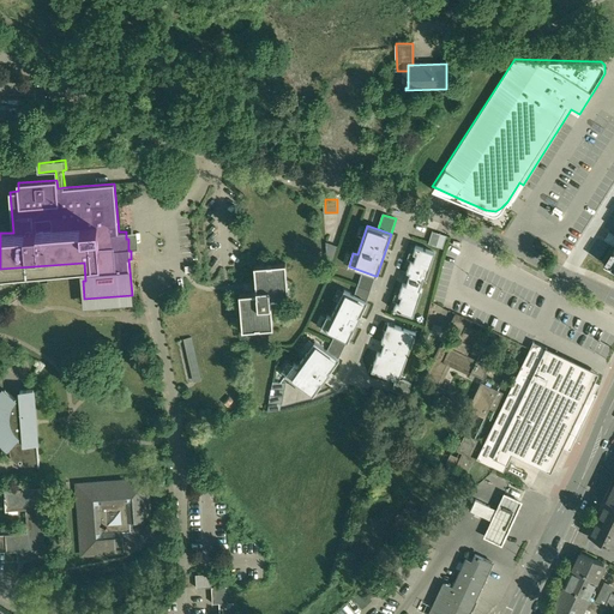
[(433,232),(428,245),(443,250),(447,238),(433,232)]
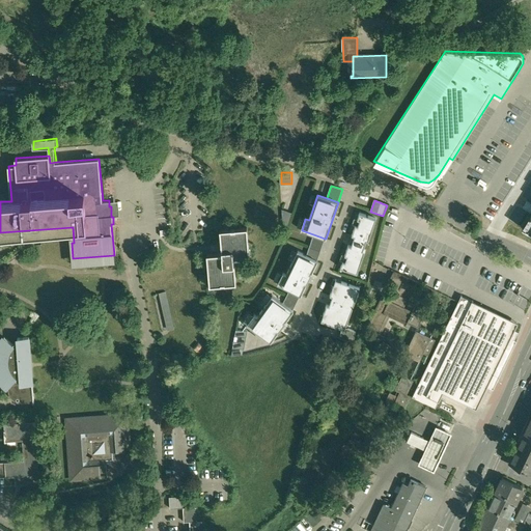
[(530,200),(529,200),(522,212),(527,215),(520,227),(530,234),(530,200)]
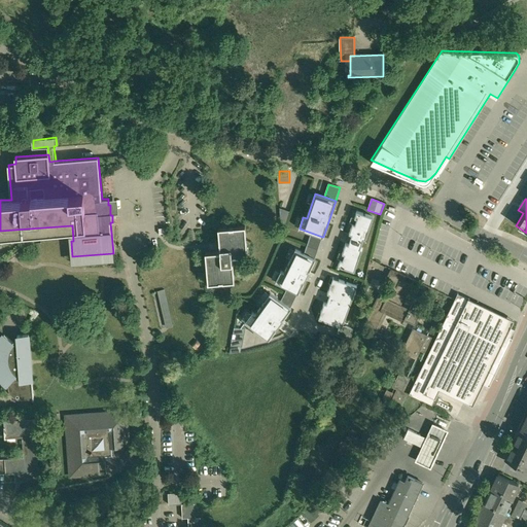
[(357,219),(355,224),(353,223),(349,234),(352,235),(349,245),(346,244),(342,254),(345,254),(343,260),(341,259),(338,266),(354,272),(362,249),(360,248),(363,239),(365,240),(374,217),(357,211),(355,218),(357,219)]
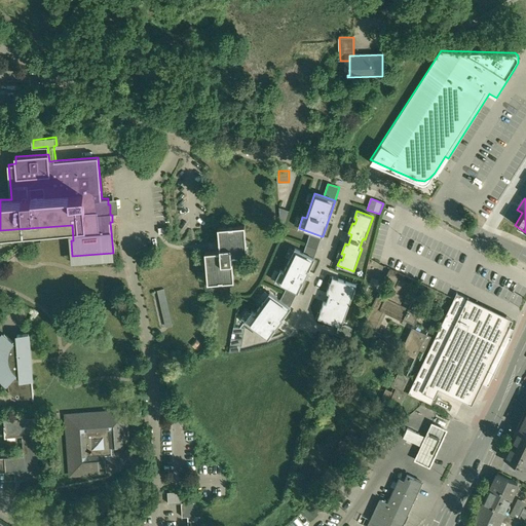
[(245,226),(218,228),(220,252),(205,253),(209,282),(234,279),(232,257),(248,256),(245,226)]
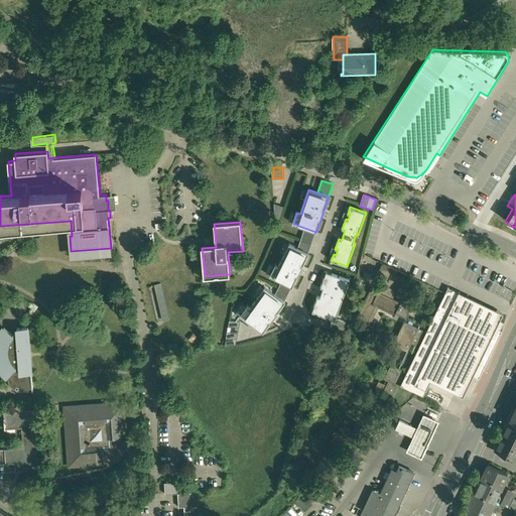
[(315,232),(304,228),(298,245),(308,250),(315,232)]
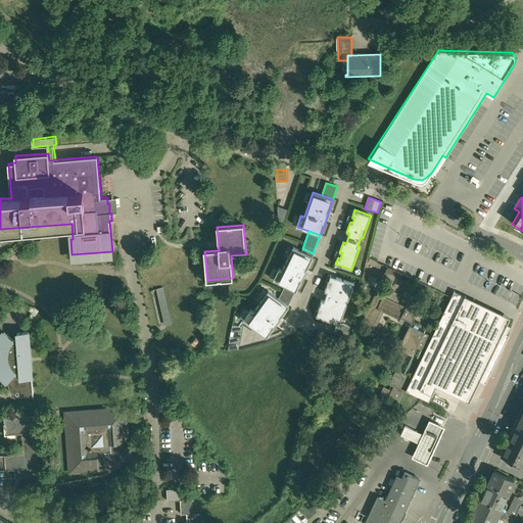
[(296,290),(313,253),(302,248),(289,243),(284,254),(289,256),(283,268),(278,266),(272,280),(284,285),(296,290)]
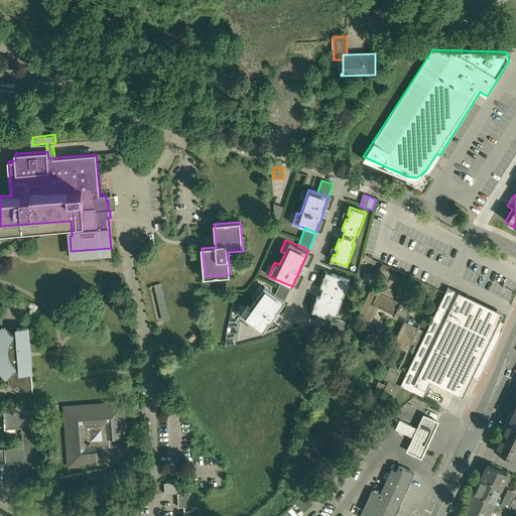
[(395,269),(383,263),(377,276),(388,282),(395,269)]
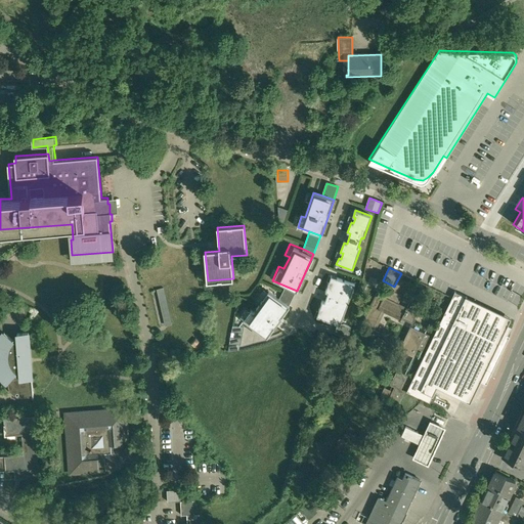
[(356,280),(331,272),(324,290),(328,291),(324,300),(322,299),(314,320),(337,328),(340,329),(341,325),(356,280)]
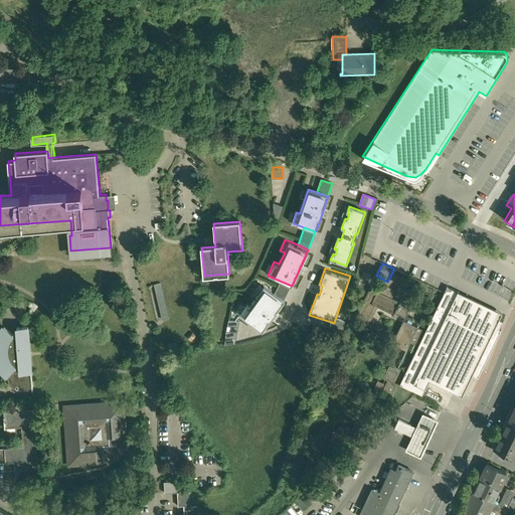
[(409,306),(392,298),(401,279),(395,275),(397,270),(394,269),(387,282),(382,293),(371,288),(356,319),(367,324),(377,304),(404,317),(409,306)]
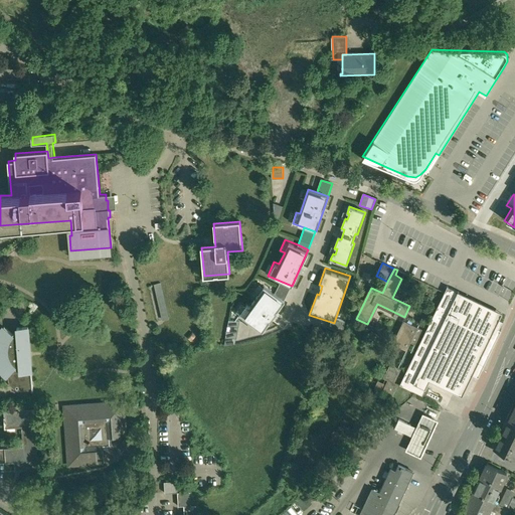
[(283,299),(292,286),(280,281),(274,293),(283,299)]
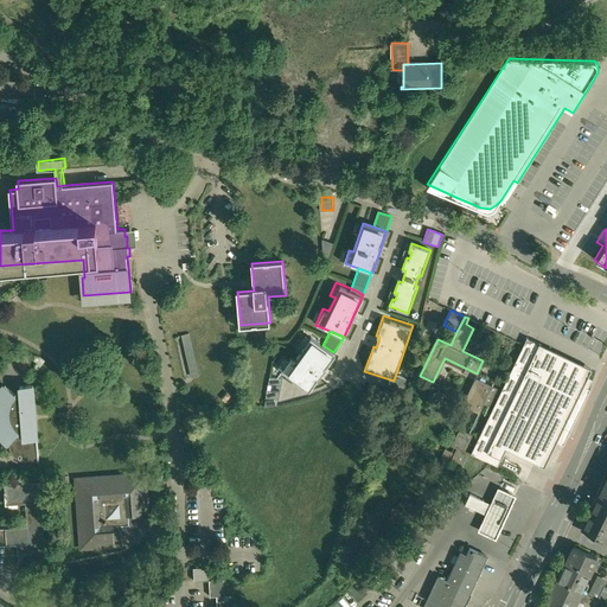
[(190,333),(184,334),(193,377),(198,376),(190,333)]
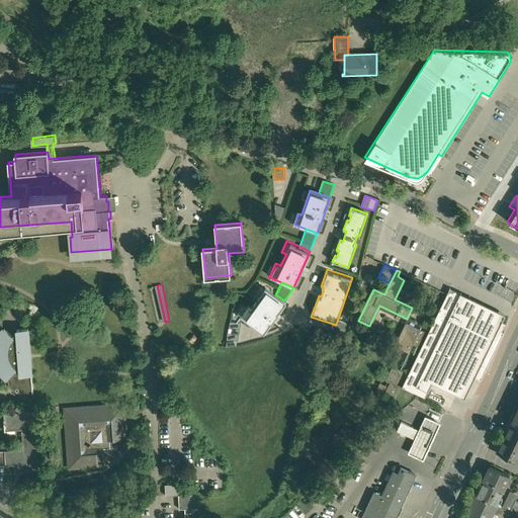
[(275,294),(264,286),(245,316),(264,329),(284,300),(275,294)]
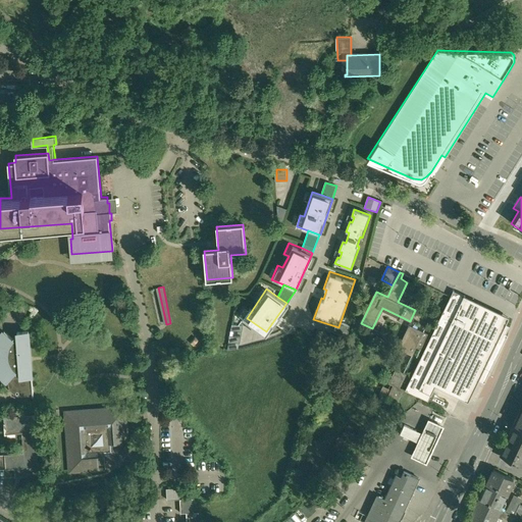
[(451,297),(405,390),(416,397),(417,395),(427,400),(431,393),(426,390),(429,383),(468,403),(479,380),(484,383),(508,335),(506,334),(510,326),(506,324),(506,322),(462,301),(464,297),(454,291),(451,297)]
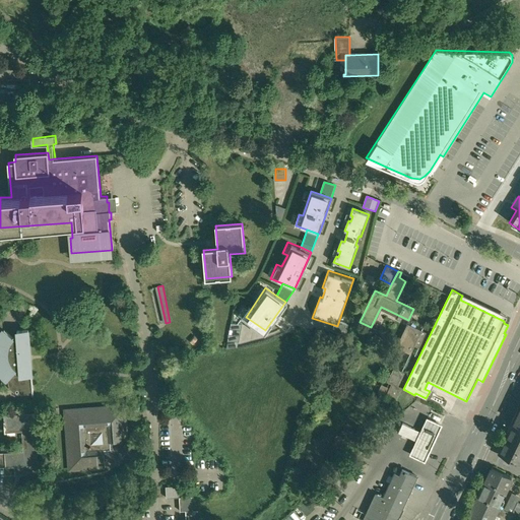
[(507,317),(462,296),(460,300),(504,321),(507,317)]
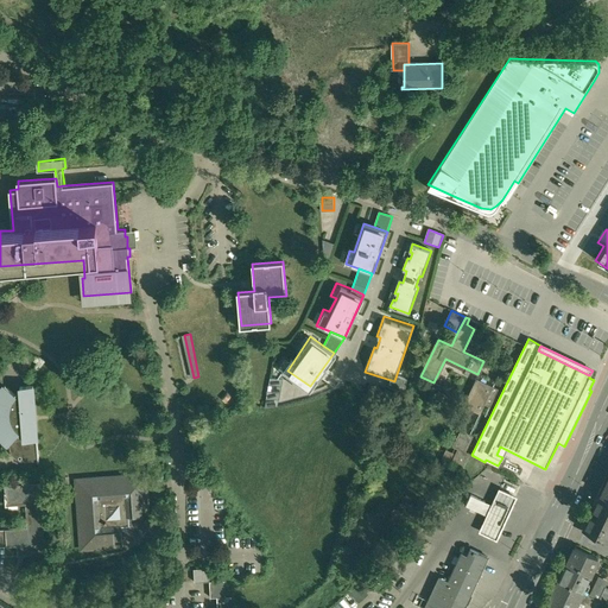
[(391,380),(388,388),(405,394),(409,381),(396,378),(394,381),(391,380)]
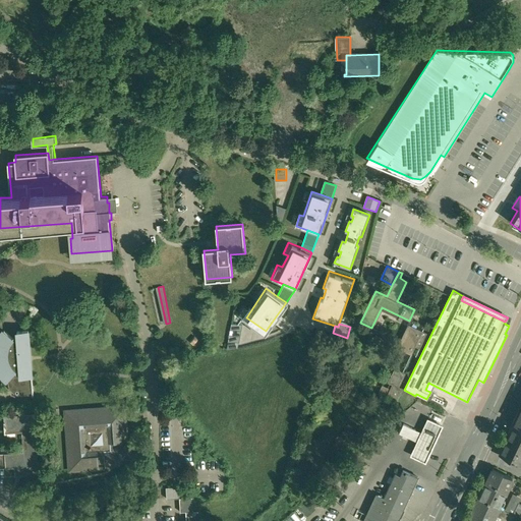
[(242,327),(232,325),(228,343),(239,345),(242,327)]
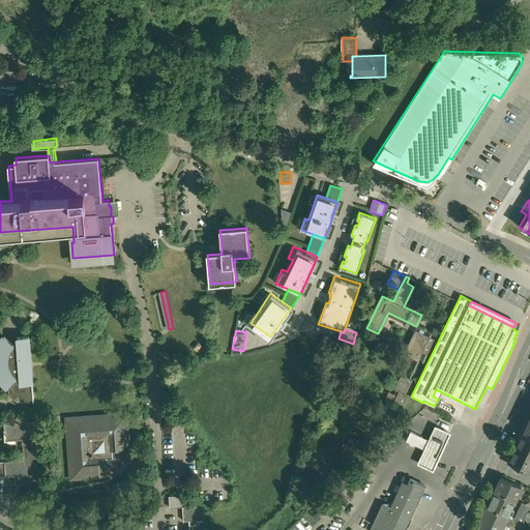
[(435,339),(417,330),(406,353),(419,359),(422,353),(427,355),(435,339)]
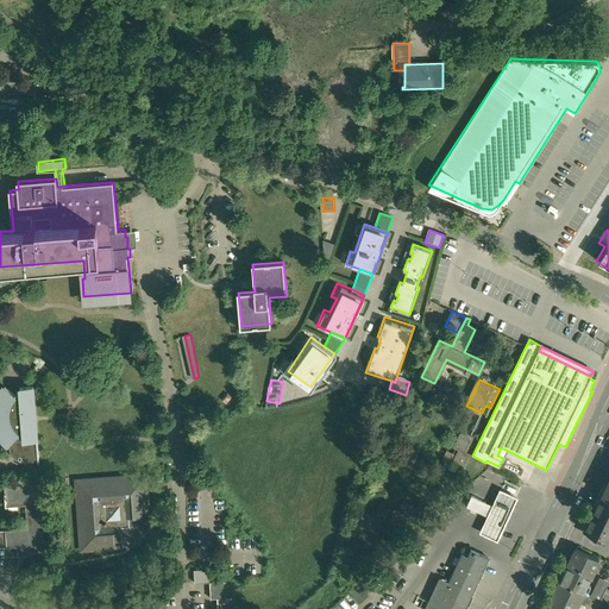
[(19,389),(13,395),(4,387),(0,391),(0,433),(0,434),(2,437),(4,438),(8,444),(11,446),(12,454),(17,459),(23,462),(38,460),(32,387),(19,388),(19,389)]
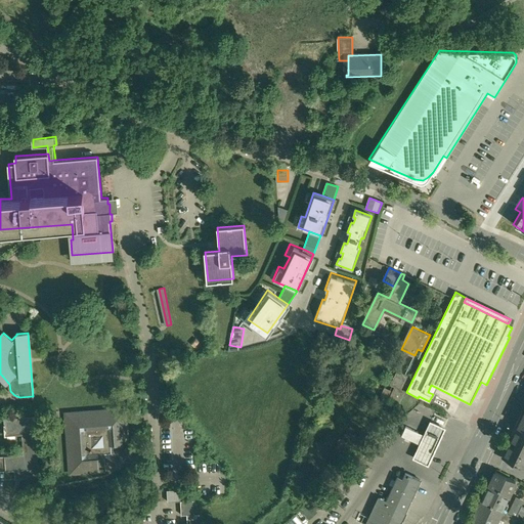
[(404,390),(395,386),(392,393),(389,399),(397,403),(404,390)]
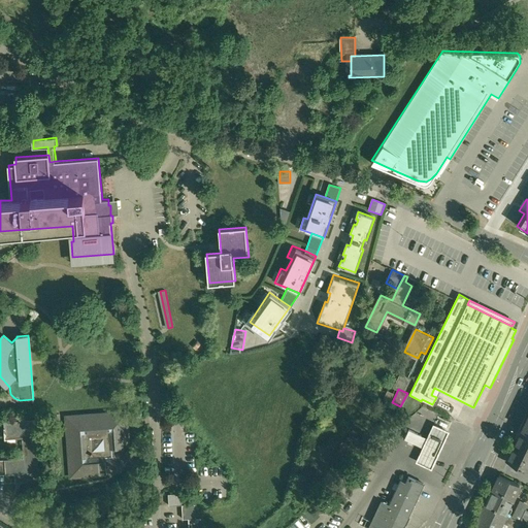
[(395,396),(383,390),(380,397),(388,400),(388,401),(392,402),(395,396)]
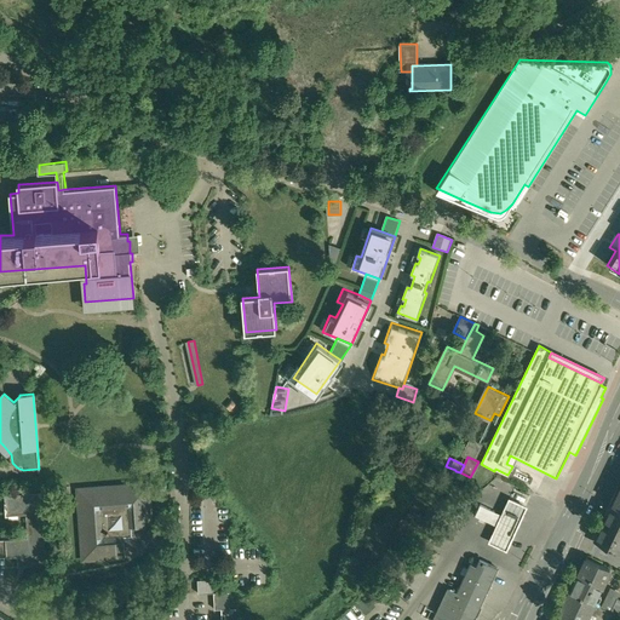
[(147,484),(76,489),(81,560),(124,557),(121,538),(131,537),(130,528),(150,527),(147,484)]
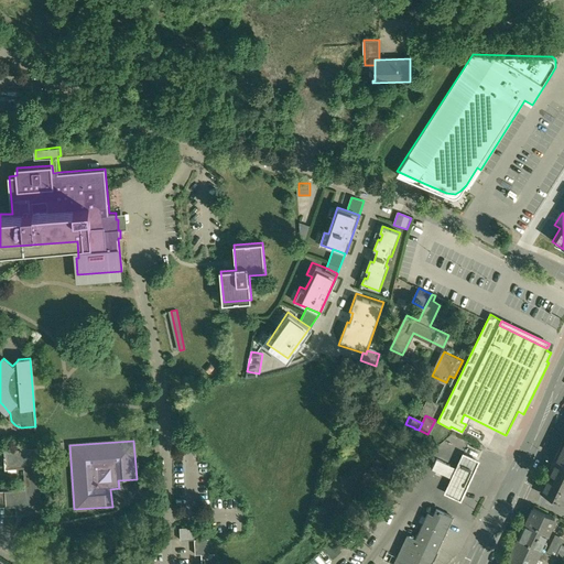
[(39,446),(4,448),(6,455),(4,455),(6,467),(8,467),(8,466),(7,466),(7,463),(17,463),(18,465),(24,465),(25,487),(6,488),(7,503),(15,503),(17,511),(42,510),(41,486),(41,485),(41,476),(40,476),(39,464),(40,464),(39,446)]
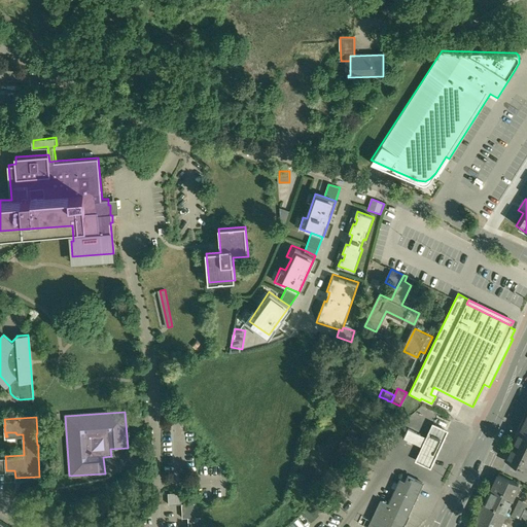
[(417,459),(431,466),(449,431),(434,424),(428,437),(422,433),(423,437),(420,443),(418,444),(424,447),(417,459)]
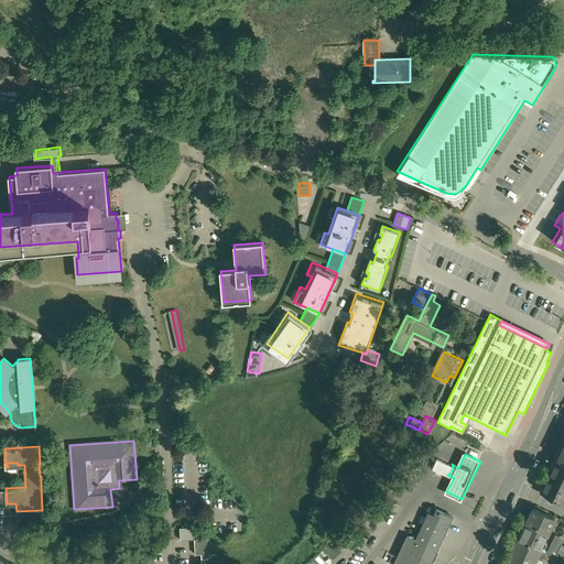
[(452,464),(438,458),(434,468),(447,475),(449,474),(453,468),(452,464)]
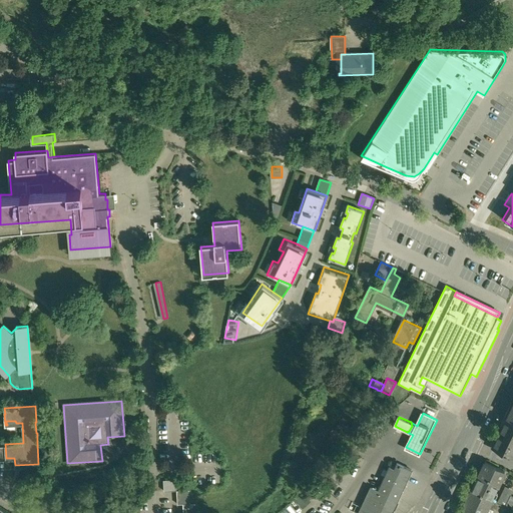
[(512,452),(512,421),(507,418),(492,447),(511,456),(512,452)]
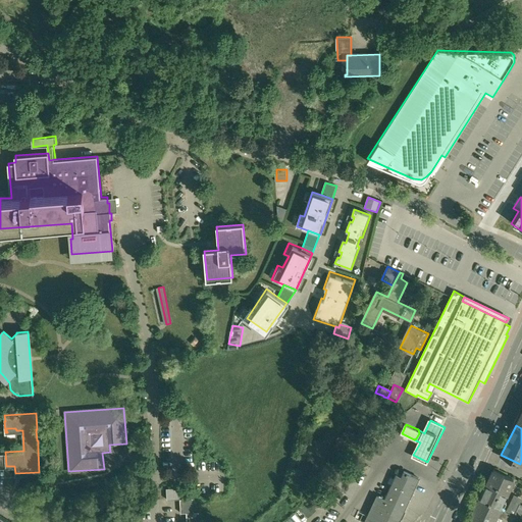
[(514,479),(493,470),(480,499),(500,509),(514,479)]
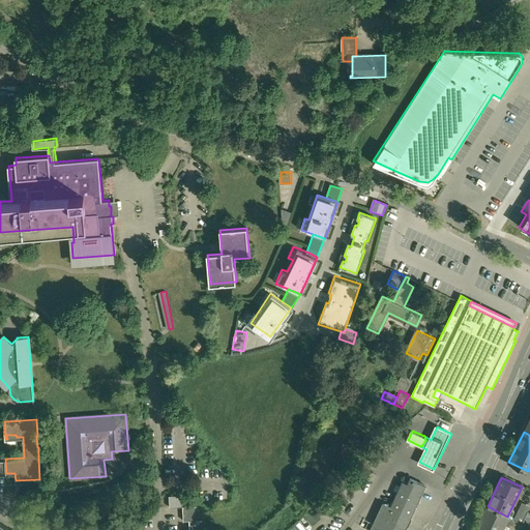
[(404,479),(391,506),(384,503),(371,529),(404,529),(425,484),(410,478),(408,482),(404,479)]
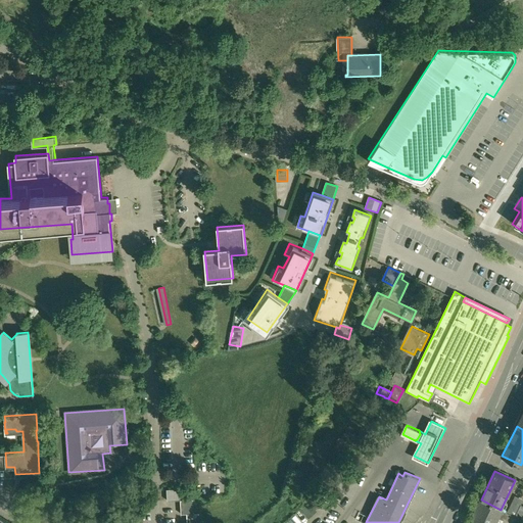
[(181,489),(168,490),(168,501),(180,501),(181,501),(181,489)]
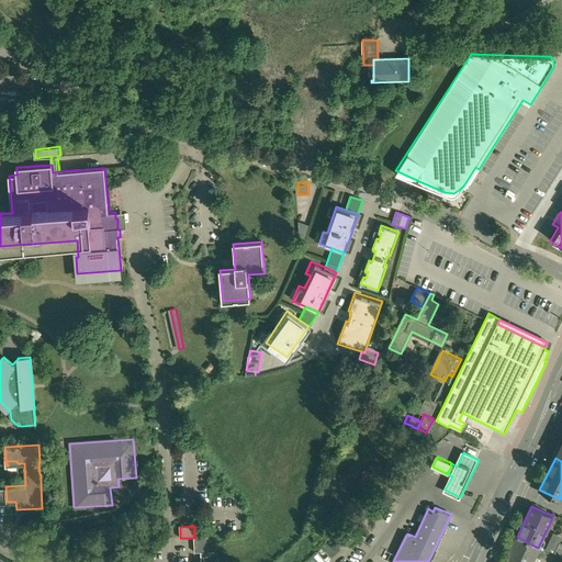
[(517,537),(504,561),(541,561),(547,551),(538,548),(517,537)]
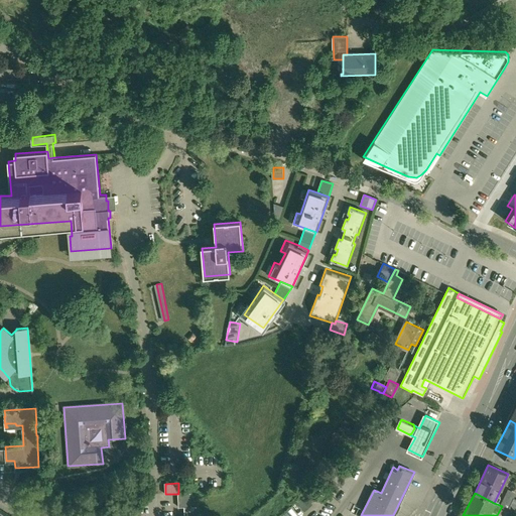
[(178,494),(177,494),(178,508),(184,507),(190,507),(190,494),(178,494)]
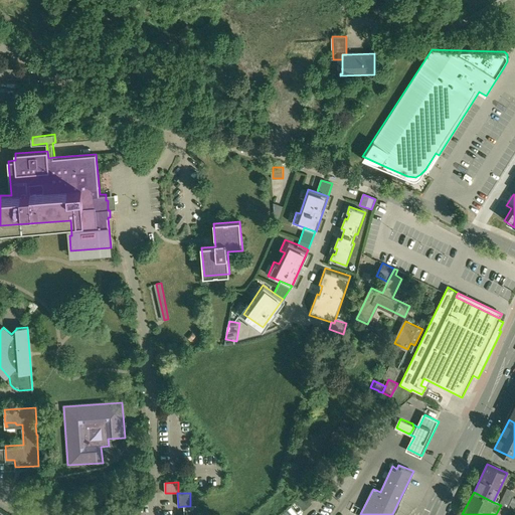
[(298,504),(304,510),(312,503),(307,497),(298,504)]
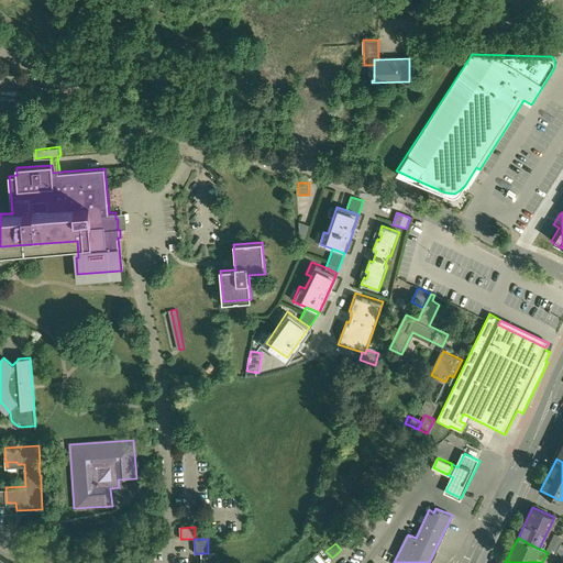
[(562,562),(562,559),(554,555),(548,552),(542,562),(562,562)]
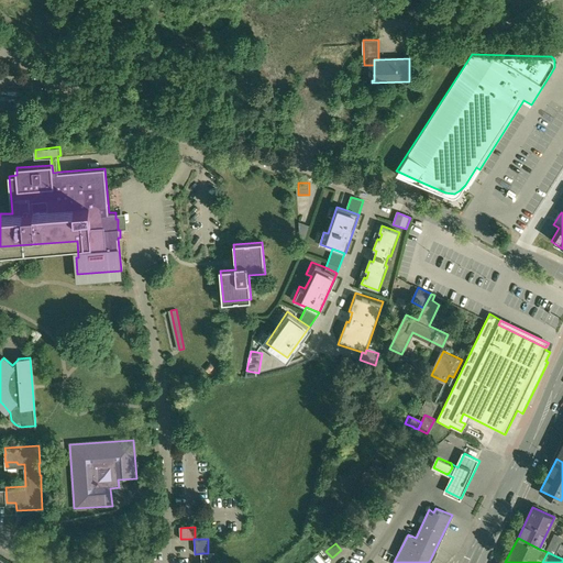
[(208,553),(201,553),(200,562),(214,562),(214,553),(208,553)]
